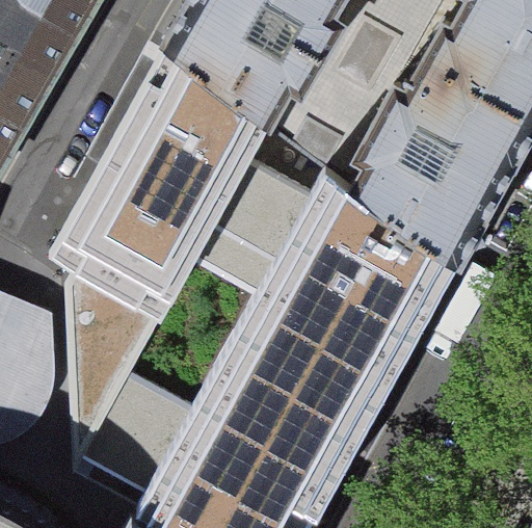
[(89,0),(0,0),(0,64),(40,86),(89,0)]
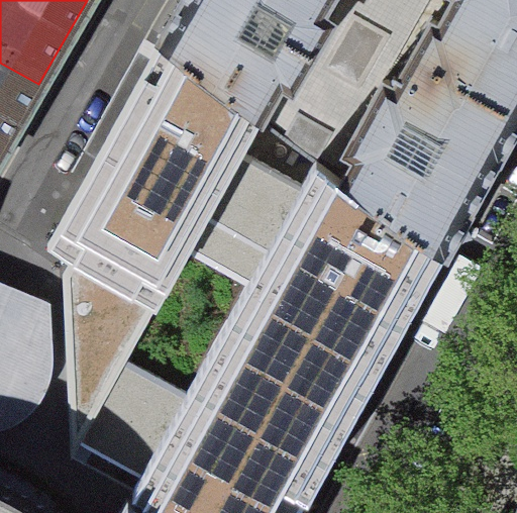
[(318,175),(439,265),(516,128),(516,0),(191,0),(156,58),(260,127),(318,175)]
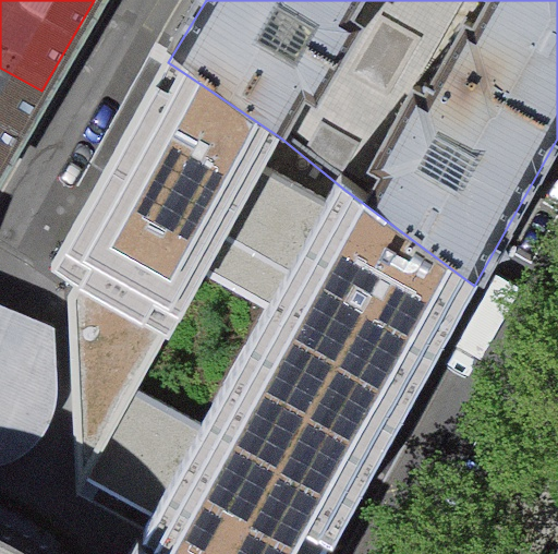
[(262,172),(280,137),(168,62),(56,276),(170,341),(206,274),(262,172)]
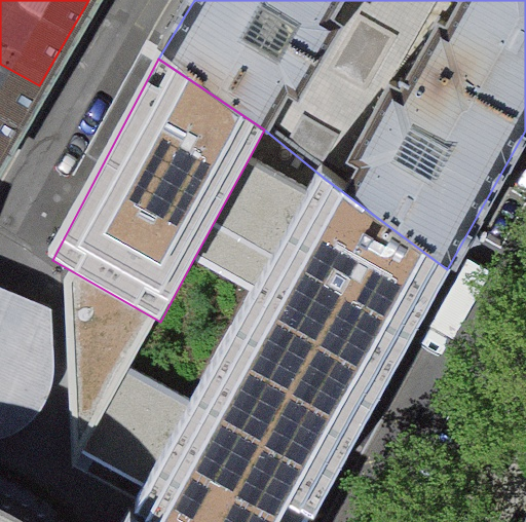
[(0,154),(39,85),(0,64),(0,154)]
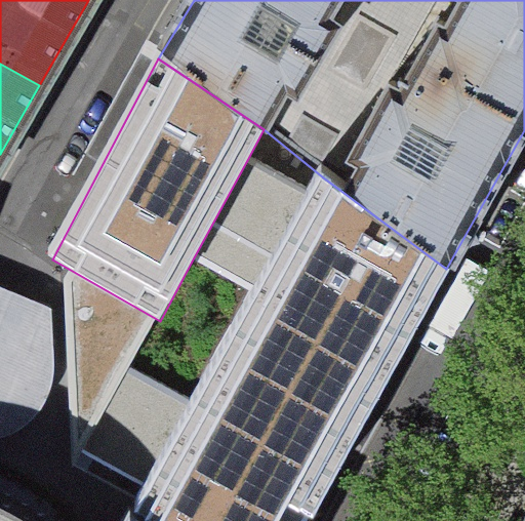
[(311,198),(246,162),(194,257),(258,293),(311,198)]
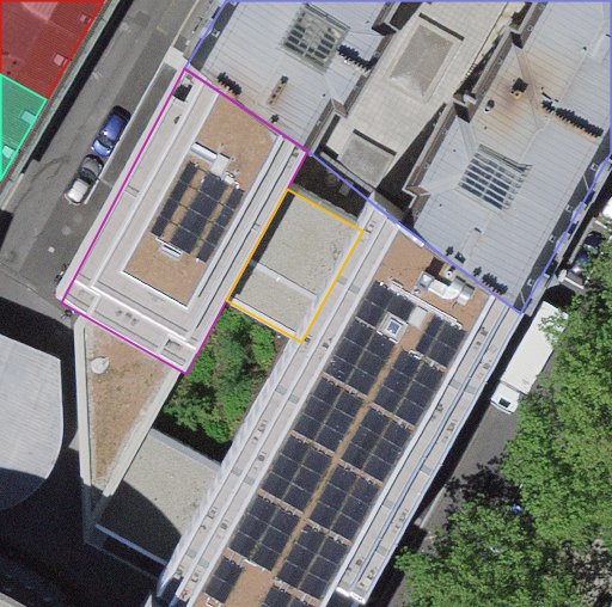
[(401,545),(520,313),(377,207),(362,231),(301,342),(226,472),(401,545)]
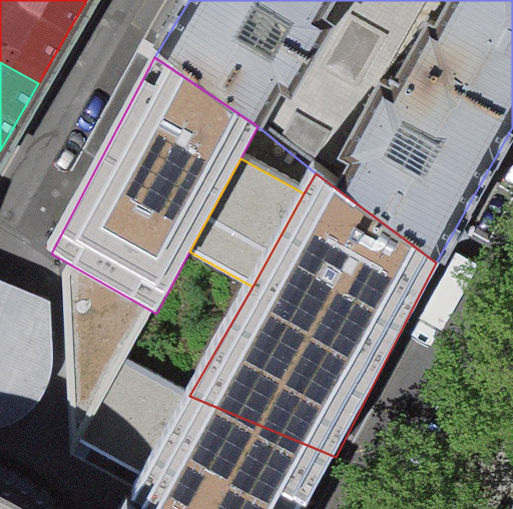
[(51,301),(0,280),(0,423),(5,422),(24,411),(40,395),(50,379),(52,355),(51,323),(51,301)]
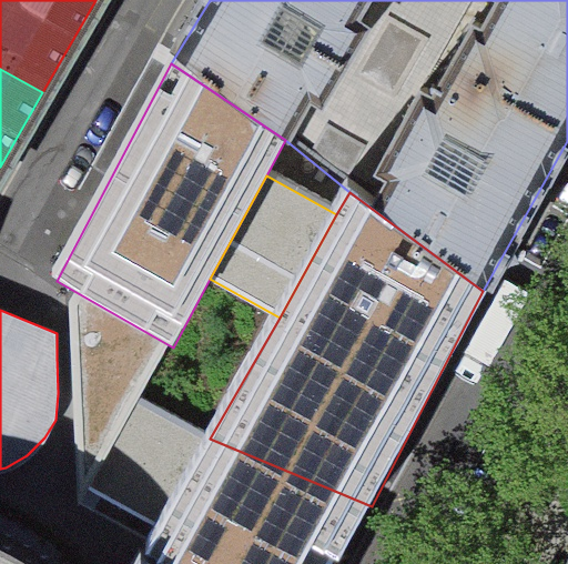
[(188,563),(142,539),(127,563),(58,563),(32,543),(0,524),(0,563),(188,563)]
